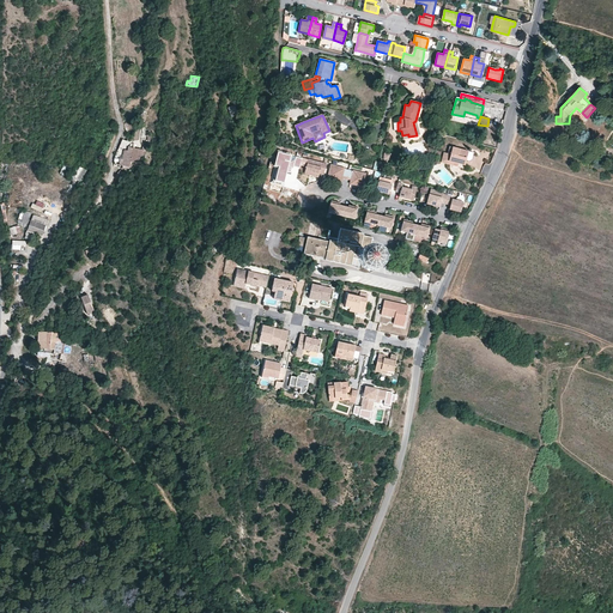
[(132,139),(140,141),(144,129),(137,127),(132,139)]
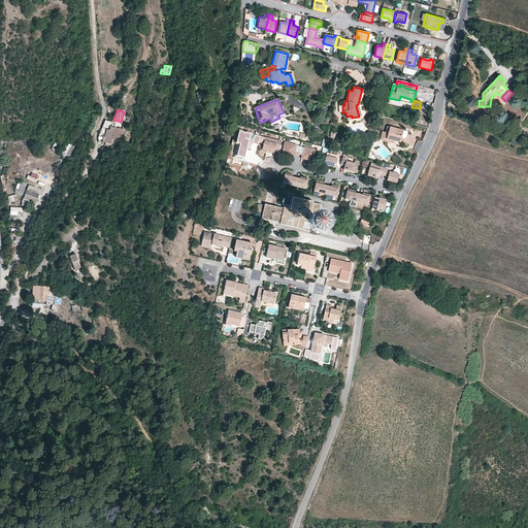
[(107,131),(104,142),(105,143),(111,144),(112,138),(122,140),(124,129),(126,130),(127,126),(123,125),(122,129),(110,127),(109,132),(107,131)]
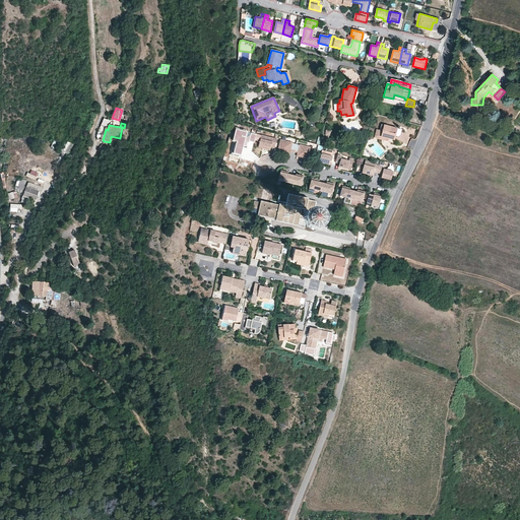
[(375,135),(390,139),(394,140),(397,128),(382,124),(380,130),(376,129),(375,135)]
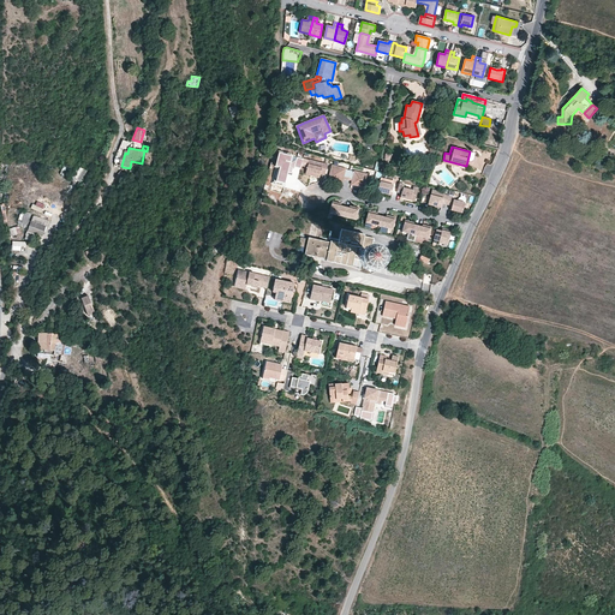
[(320,173),(324,173),(327,163),(324,162),(309,159),(305,169),(320,173)]
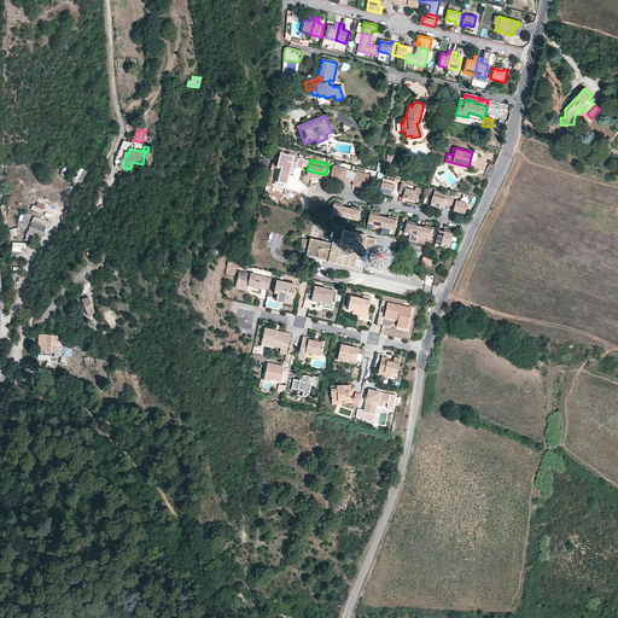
[(345,179),(349,180),(351,172),(348,170),(348,169),(333,165),(330,179),(342,182),(344,182),(345,179)]
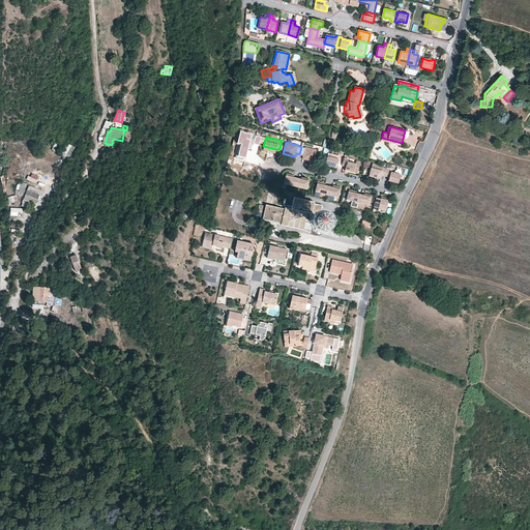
[(63,154),(70,156),(75,146),(67,144),(63,154)]
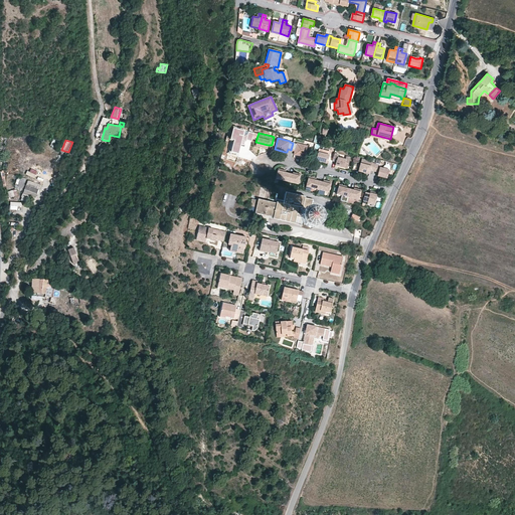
[(293,143),(291,150),(295,151),(294,154),(297,155),(305,157),(308,146),(297,143),(297,144),(293,143)]
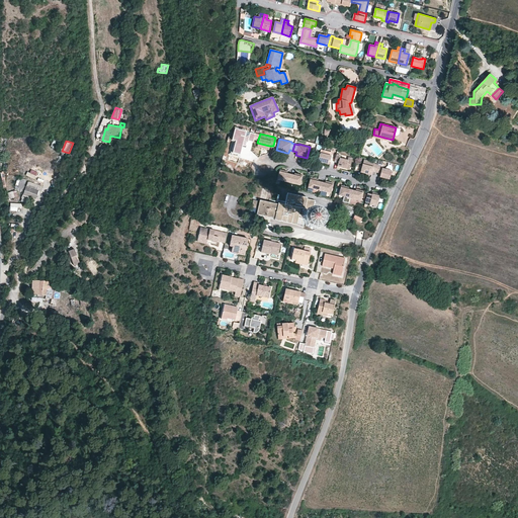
[(330,161),(334,162),(336,154),(331,153),(331,156),(320,153),(317,161),(323,163),(327,164),(328,160),(330,161)]
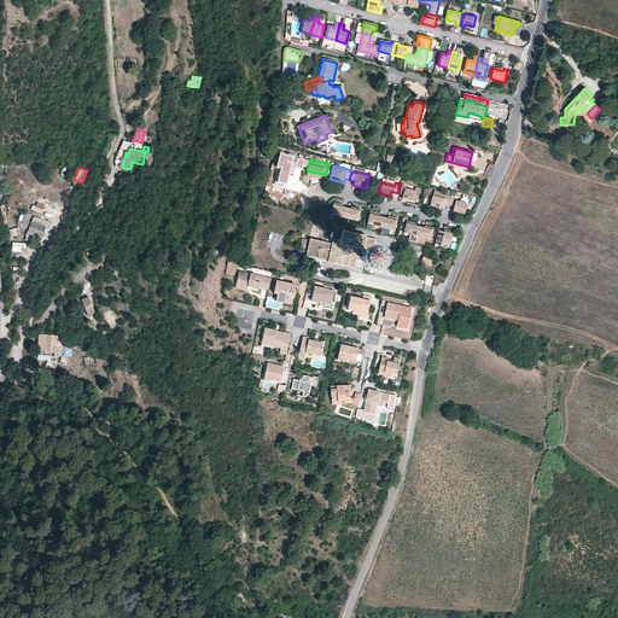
[(401,184),(398,193),(403,194),(402,199),(409,200),(417,202),(420,188),(415,187),(415,192),(404,188),(406,185),(401,184)]
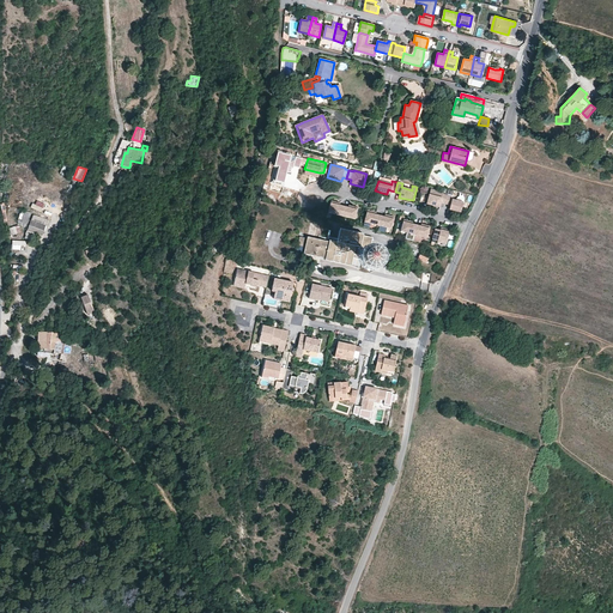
[(441,202),(444,204),(447,195),(443,195),(442,199),(429,195),(426,204),(437,207),(438,205),(441,205),(441,202)]
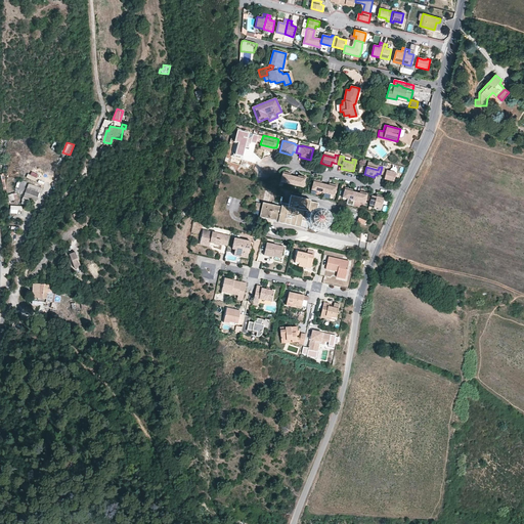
[(382,167),(380,174),(385,175),(384,179),(387,180),(387,179),(389,179),(388,180),(393,181),(396,173),(386,170),(387,169),(382,167)]
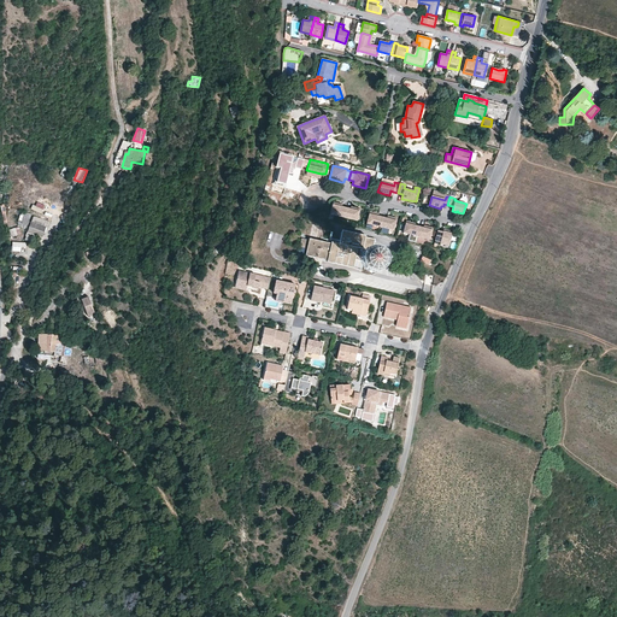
[(344,216),(346,207),(342,206),(340,205),(340,203),(334,201),(330,213),(344,216)]
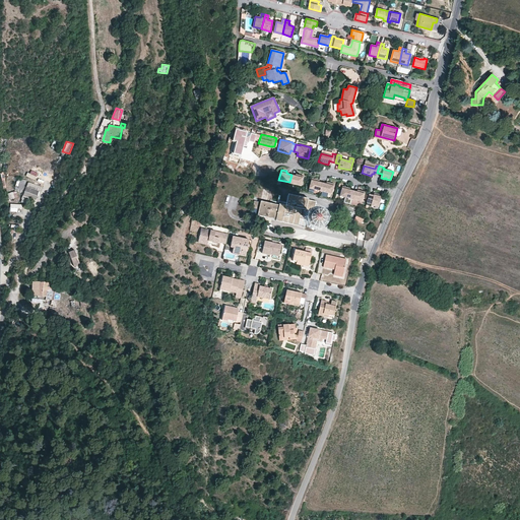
[(291,175),(289,182),(301,185),(304,175),(298,174),(298,176),(296,175),(291,175)]
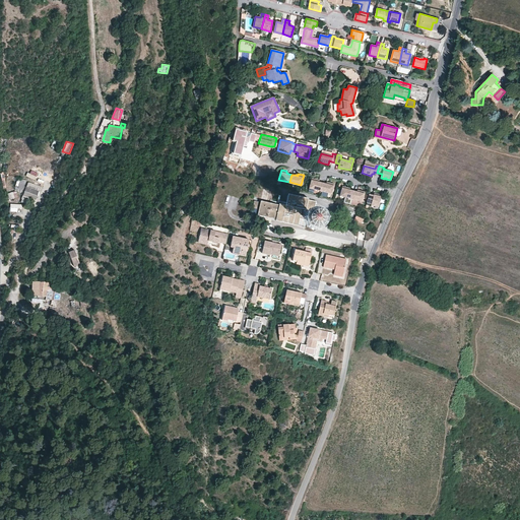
[(15,188),(24,192),(26,187),(28,182),(18,178),(15,188)]
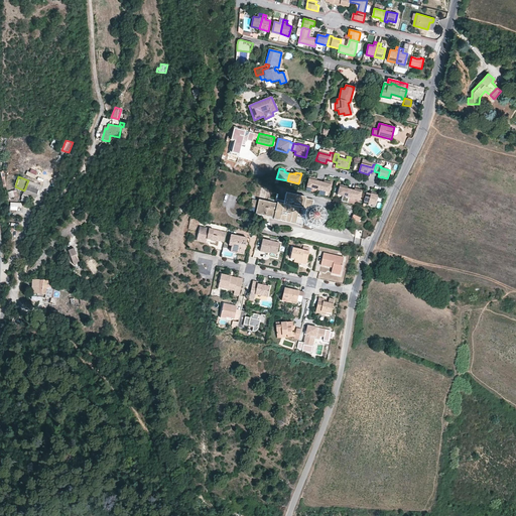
[(306,185),(317,188),(319,181),(316,180),(314,179),(314,177),(309,176),(306,185)]
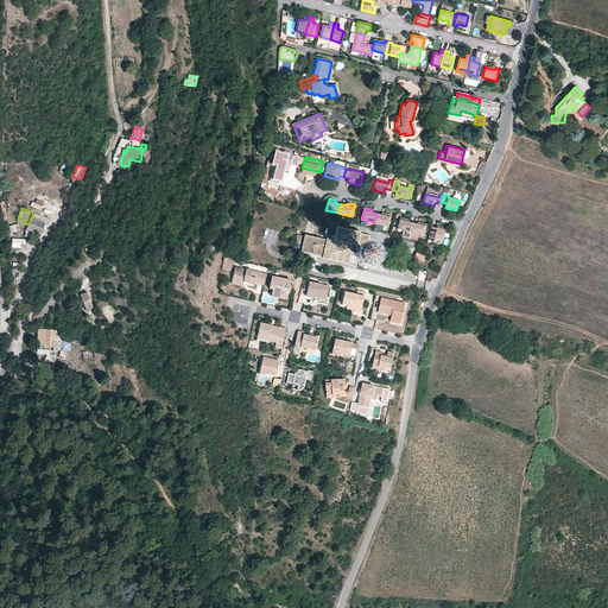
[(377,214),(374,222),(387,226),(391,214),(384,213),(384,215),(381,215),(377,214)]
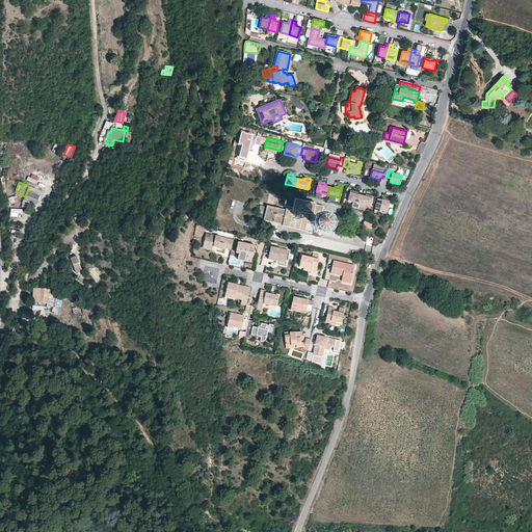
[(356,191),(351,190),(348,200),(355,202),(354,207),(357,208),(360,203),(361,194),(357,193),(355,193),(356,191)]
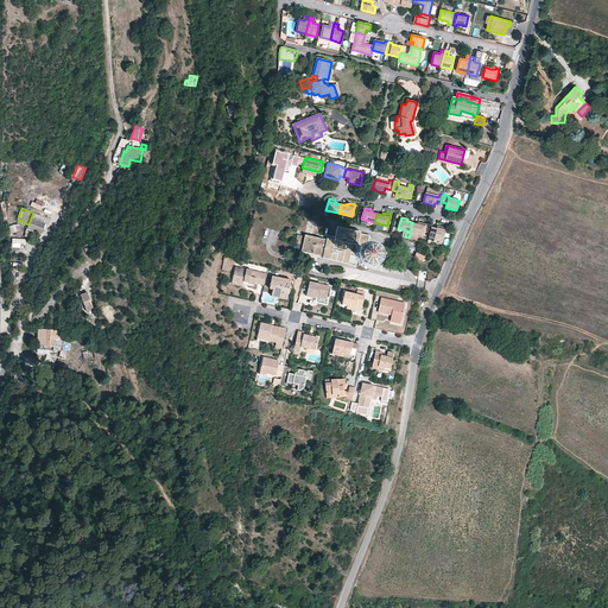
[(27,228),(42,234),(45,223),(42,222),(31,219),(29,225),(27,228)]
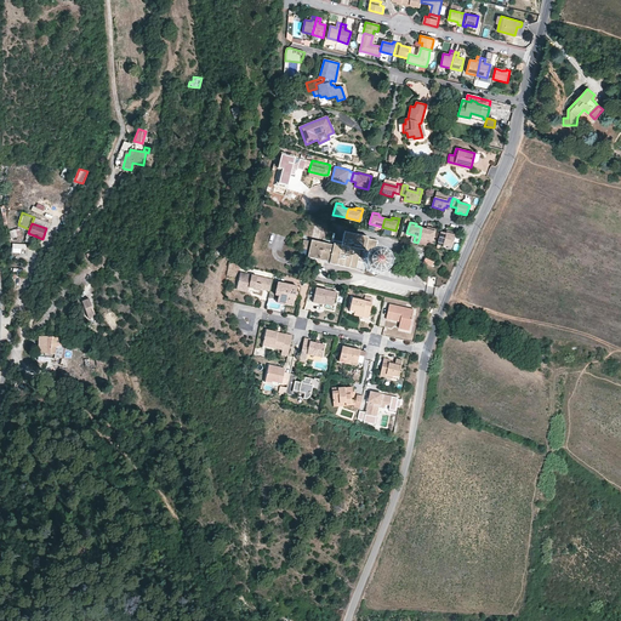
[(421,227),(420,237),(432,239),(434,228),(428,227),(428,229),(425,228),(421,227)]
